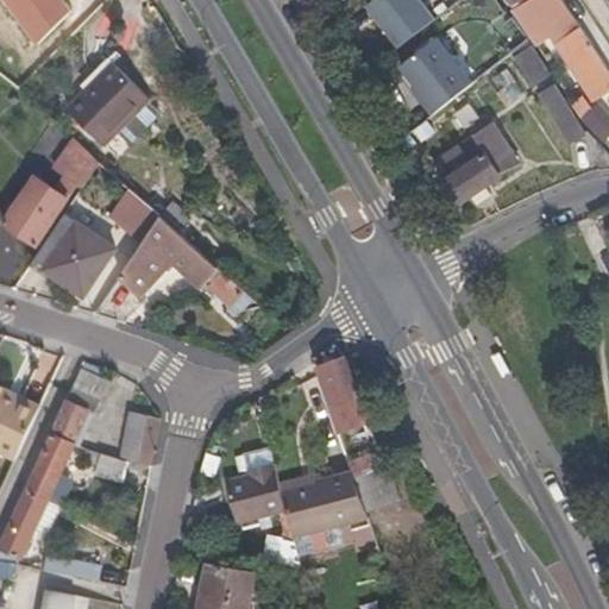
[(63,0),(60,0),(0,60),(0,69),(18,86),(83,22),(63,0)]
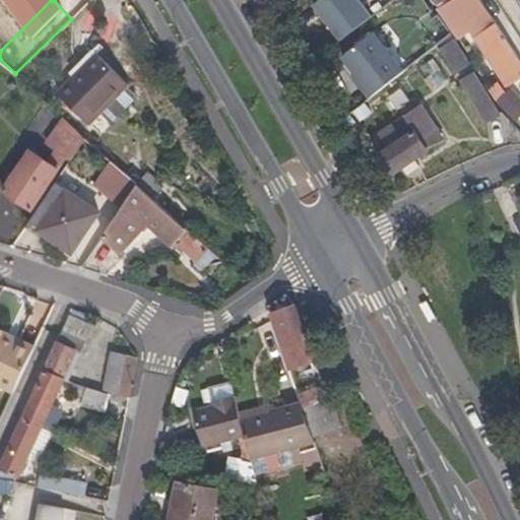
[(367,0),(375,12),(392,3),(396,0),(367,0)]
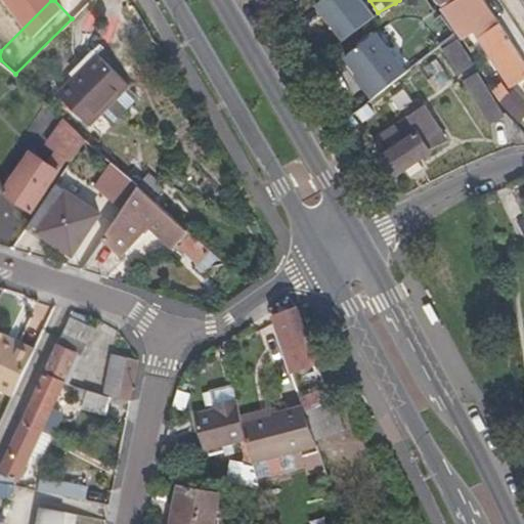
[(408,0),(398,7),(379,20),(390,39),(422,17),(410,0),(408,0)]
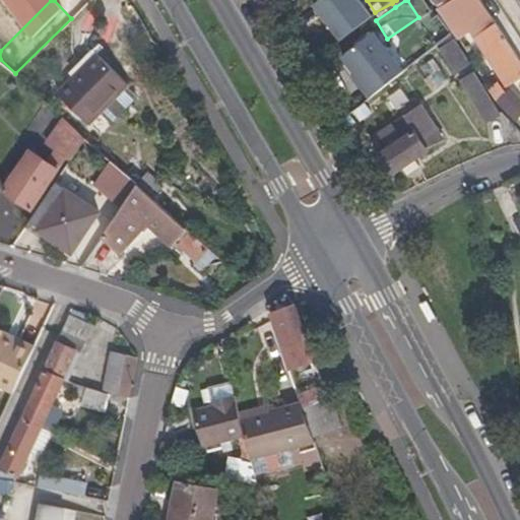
[(466,5),(479,24),(493,45),(484,49),(492,60),(499,55),(508,68),(519,59),(519,55),(488,5),(474,0),(445,0),(438,4),(437,5),(445,19),(447,17),(466,5)]
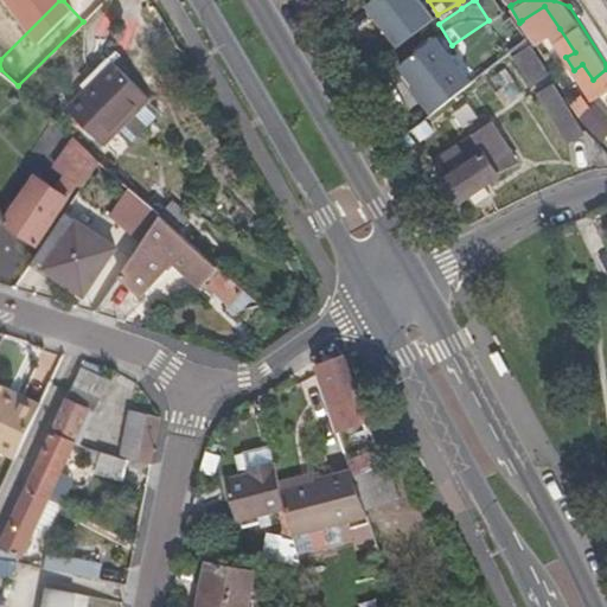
[(519,23),(528,34),(534,45),(536,44),(560,29),(544,6),(522,20),(519,23)]
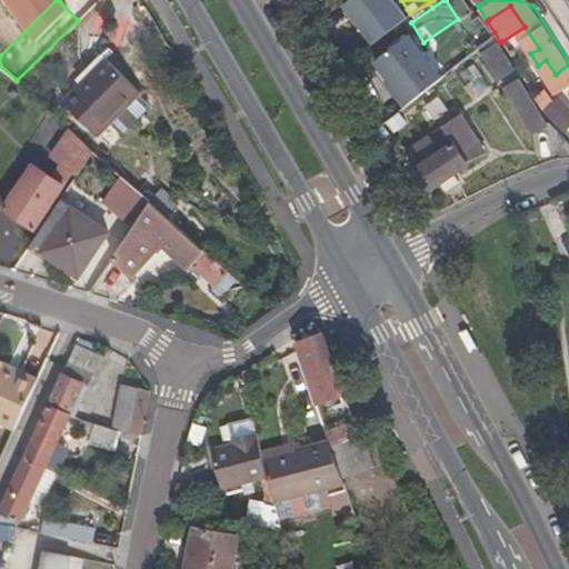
[(409,35),(371,68),(410,111),(448,79),(409,35)]
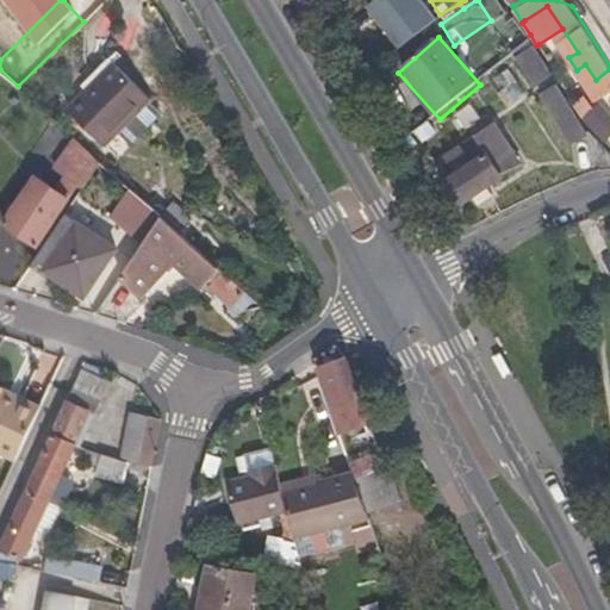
[(89,86),(114,60),(111,55),(85,81),(89,86)]
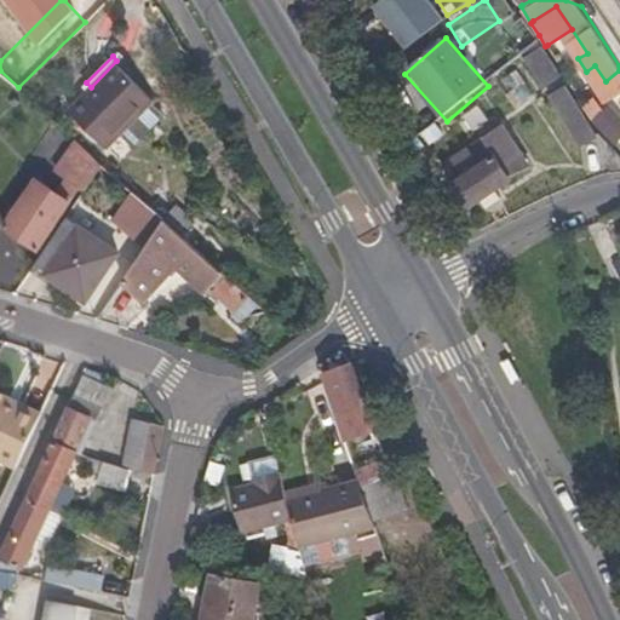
[(528,97),(543,90),(522,58),(509,67),(528,97)]
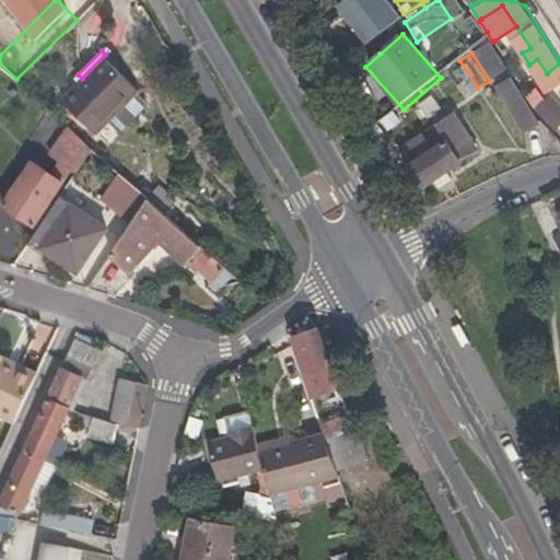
[(138,88),(105,55),(82,79),(63,97),(96,129),(107,118),(136,90),(138,88)]
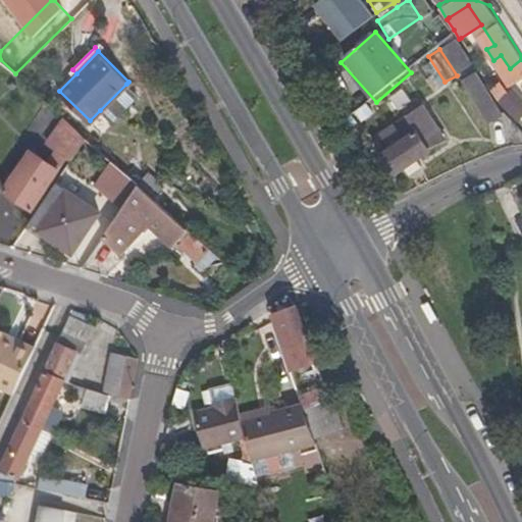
[(323,70),(333,83),(344,74),(333,63),(323,70)]
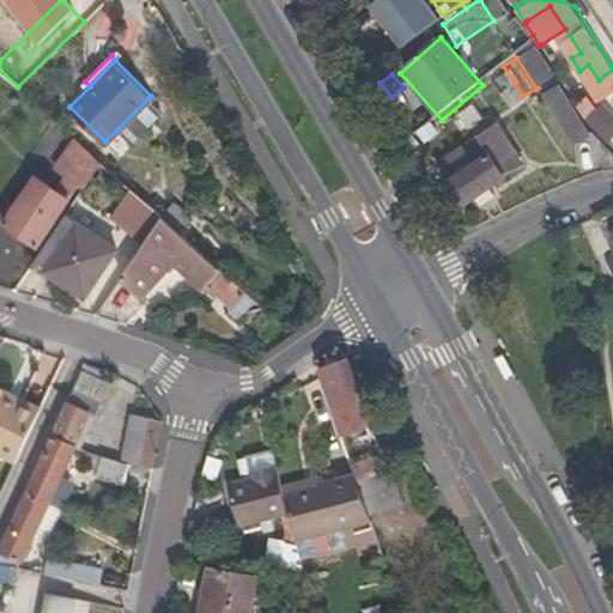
[(570,96),(572,99),(584,117),(598,135),(602,140),(605,139),(612,133),(612,122),(588,85),(570,96)]
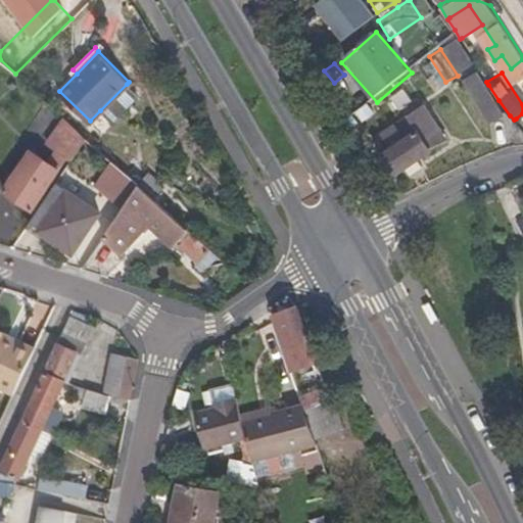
[(138,95),(127,84),(100,110),(111,122),(138,95)]
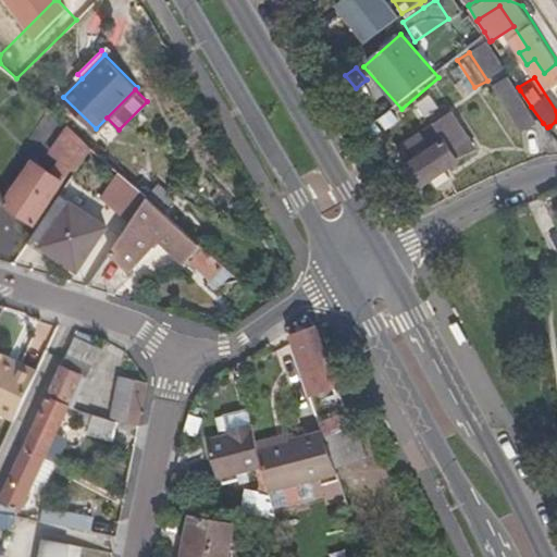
[(515,150),(528,143),(493,89),(480,97),(515,150)]
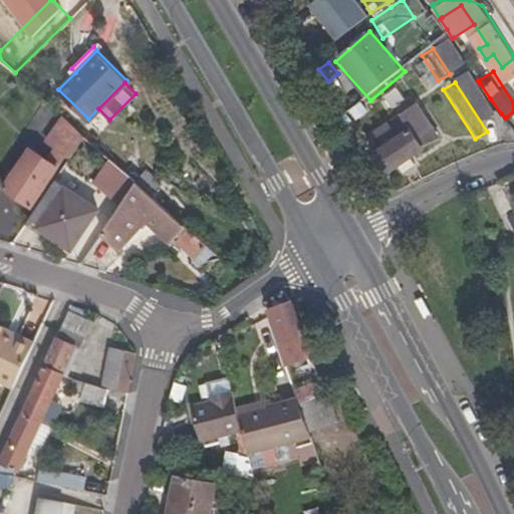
[(381,169),(432,139),(412,103),(372,127),(381,143),(369,150),(381,169)]
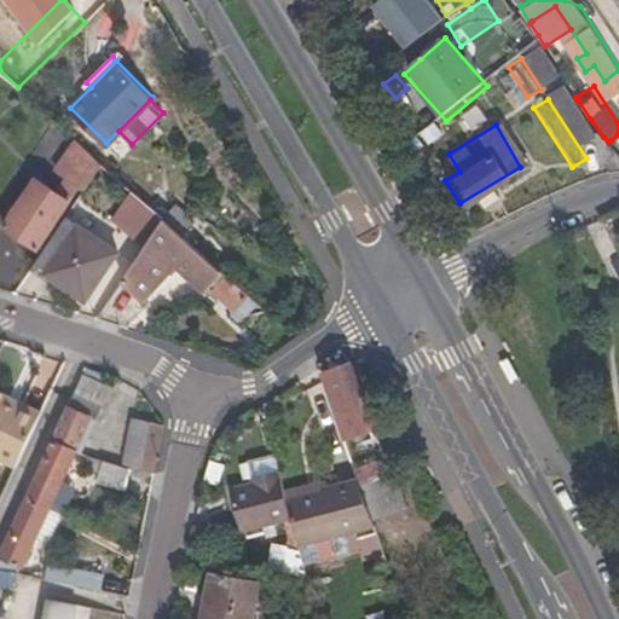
[(36,157),(55,169),(73,142),(55,129),(36,157)]
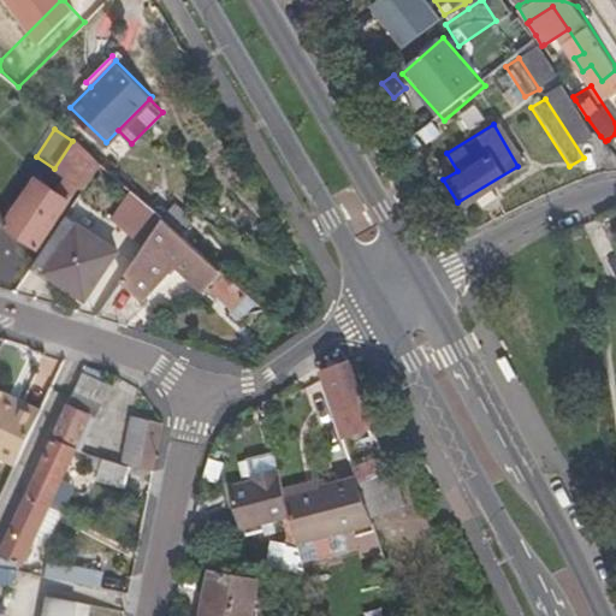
[(76,183),(82,185),(100,159),(76,138),(55,169),(70,178),(59,193),(37,179),(7,225),(35,243),(76,183)]
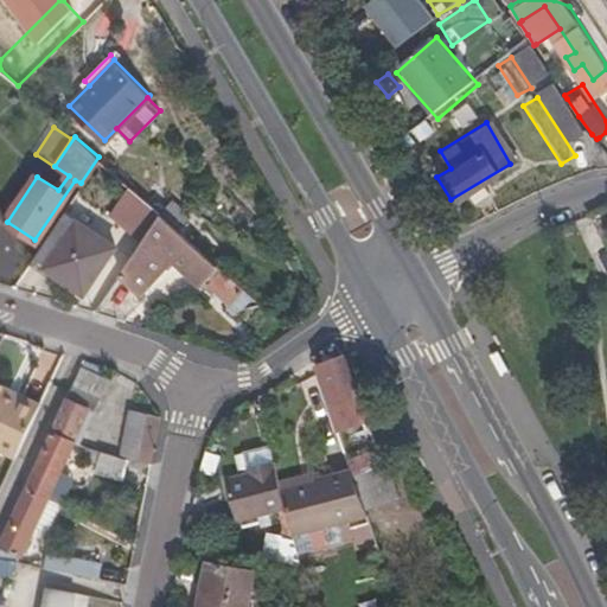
[(80,185),(115,204),(119,199),(128,184),(98,157),(81,183),(80,185)]
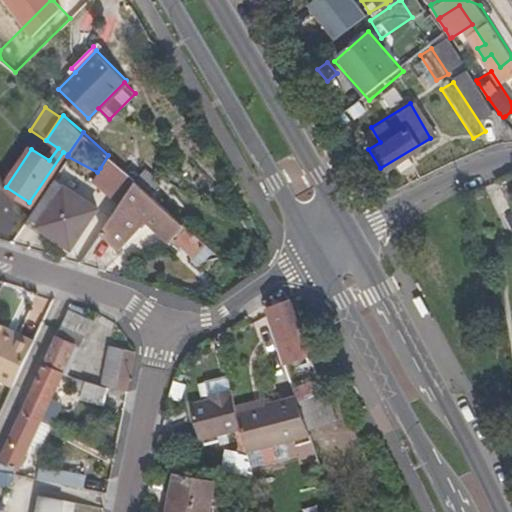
[(112,188),(122,197),(134,178),(108,155),(100,168),(116,183),(112,188)]
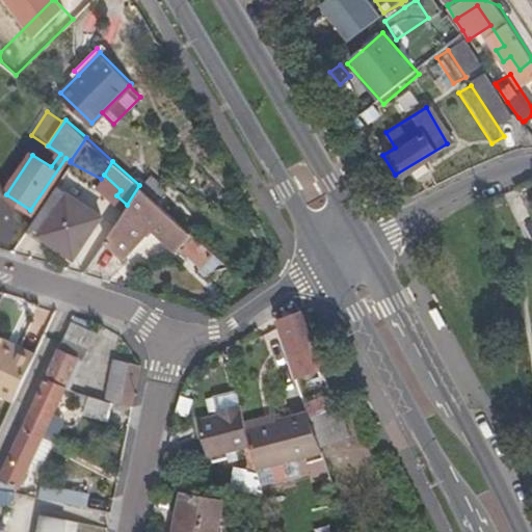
[(152,170),(139,185),(155,200),(167,184),(152,170)]
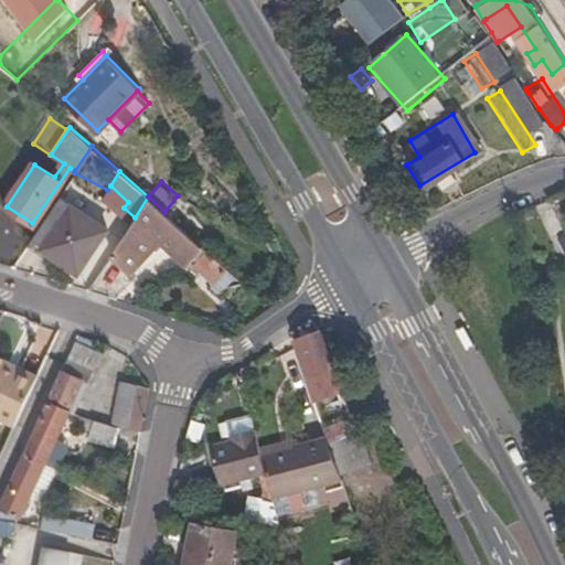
[(29,240),(60,260),(87,219),(56,198),(29,240)]
